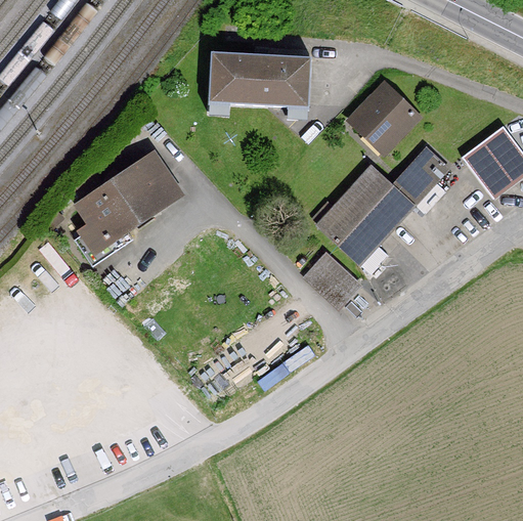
[(210,50),(208,102),(229,104),(229,102),(287,105),(287,107),(308,109),(310,56),(210,50)]
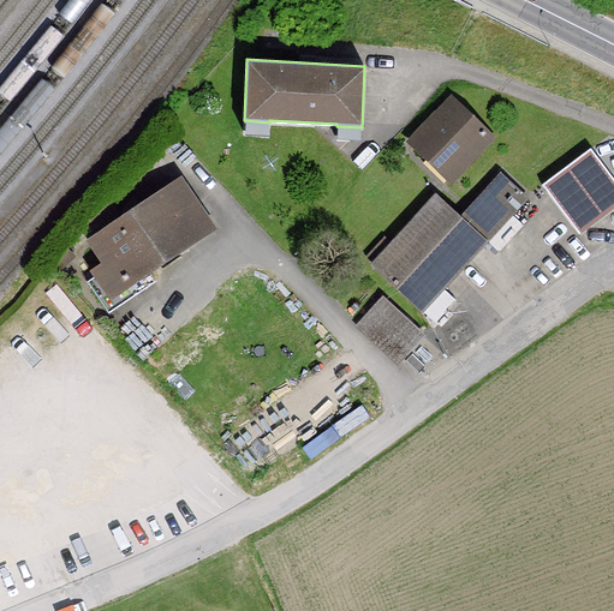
[(490,135),(452,97),(413,136),(453,173),(490,135)]
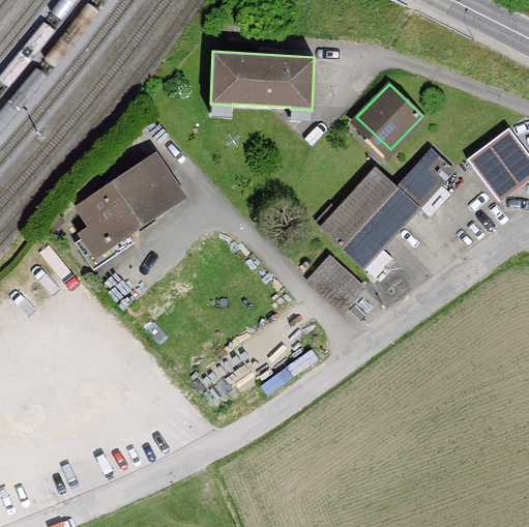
[(528,153),(508,125),(466,157),(498,200),(528,175),(528,153)]
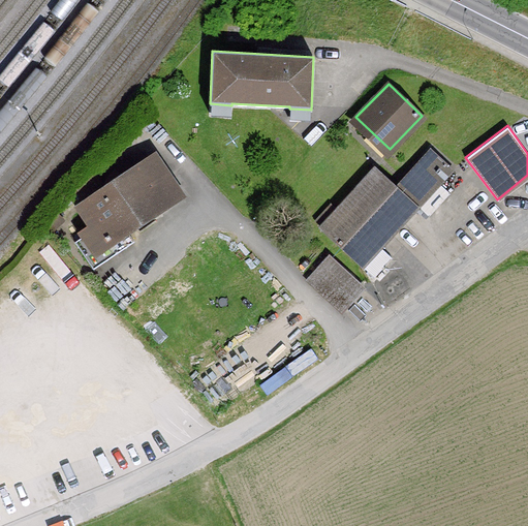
[(414,203),(448,164),(430,148),(395,185),(374,166),(336,209),(330,203),(315,219),(321,224),(319,226),(373,275),(392,256),(379,245),(416,205),(414,203)]
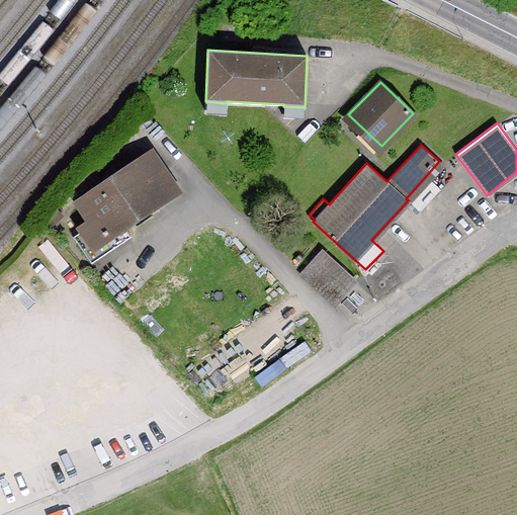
[(123,226),(176,190),(150,152),(116,174),(110,170),(112,167),(111,167),(101,179),(104,183),(77,201),(91,223),(73,235),(91,261),(131,235),(123,226)]
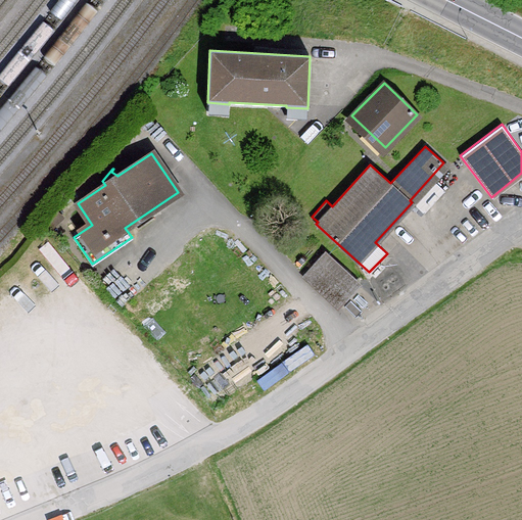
[(443,189),(434,181),(414,203),(423,211),(443,189)]
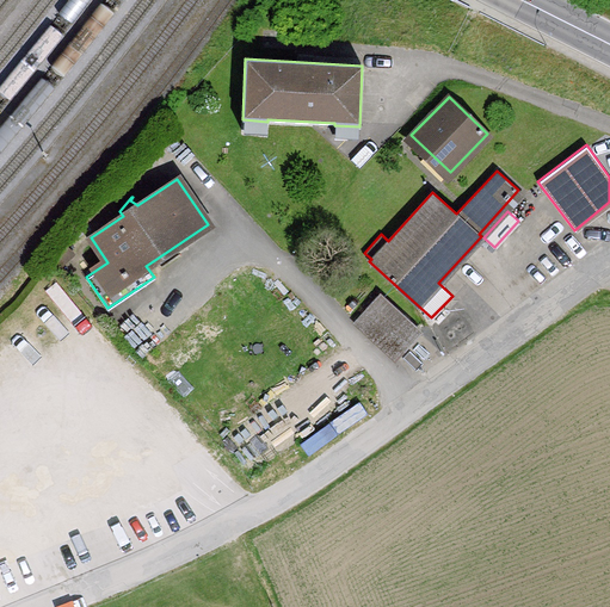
[(419,329),(380,293),(356,320),(395,357),(419,329)]
